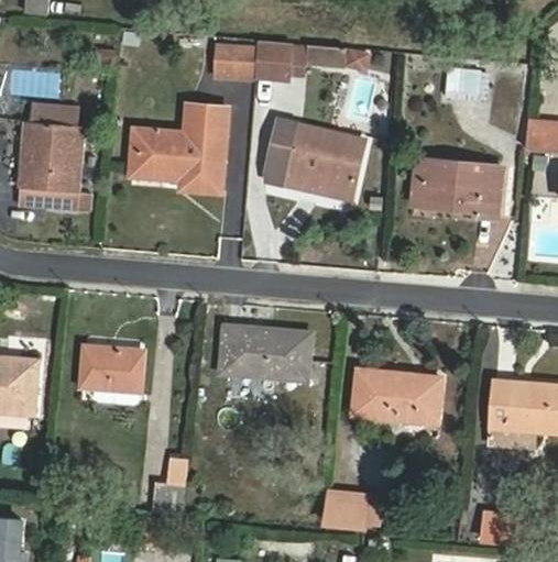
[(47,0),(22,0),(21,10),(46,12),(47,0)]
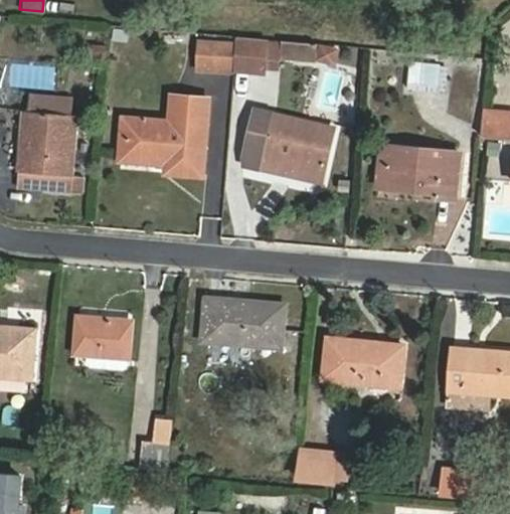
[(263,69),(276,70),(276,60),(278,42),(234,39),(234,44),(232,68),(263,71),(263,69)]
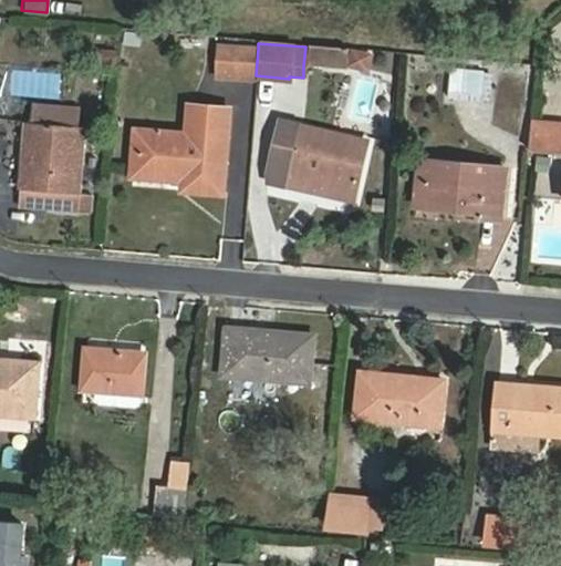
[(258,49),(215,45),(213,78),(255,81),(256,75),(258,49)]
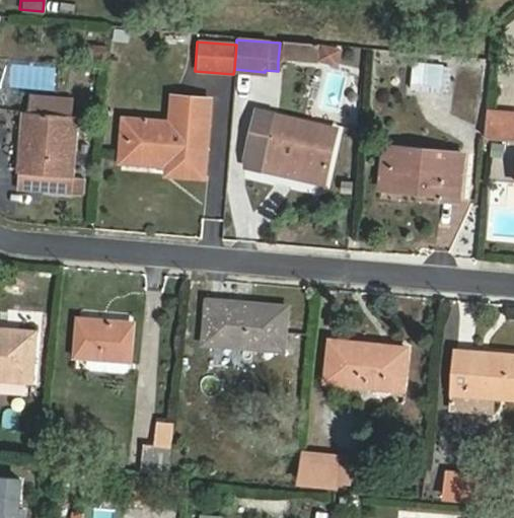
[(278,61),(313,64),(314,46),(280,43),(278,61)]
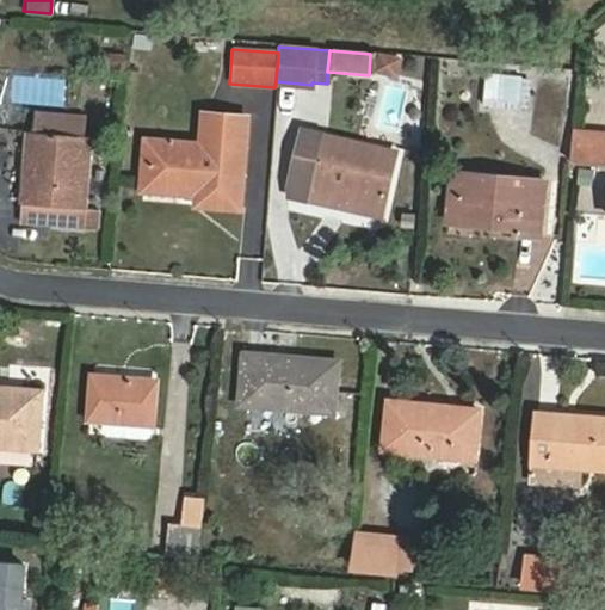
[(396,60),(376,56),(374,73),(394,76),(396,60)]
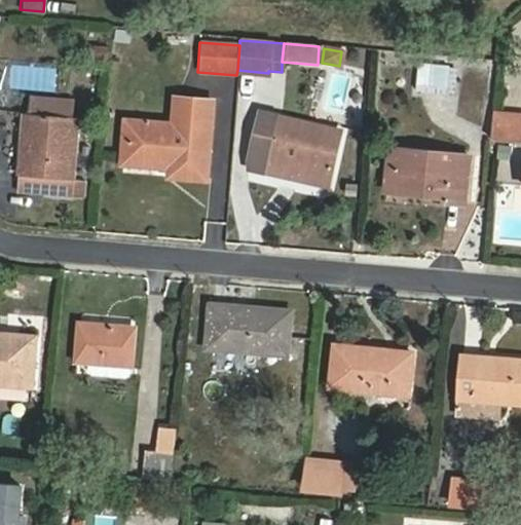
[(415,62),(413,91),(451,95),(453,65),(415,62)]
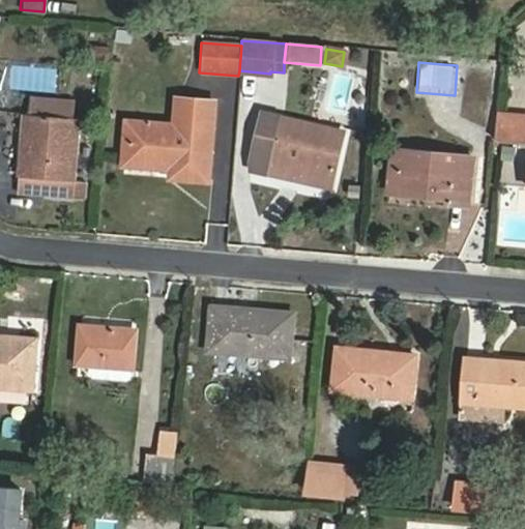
[(70,100),(26,99),(25,117),(69,119),(70,100)]
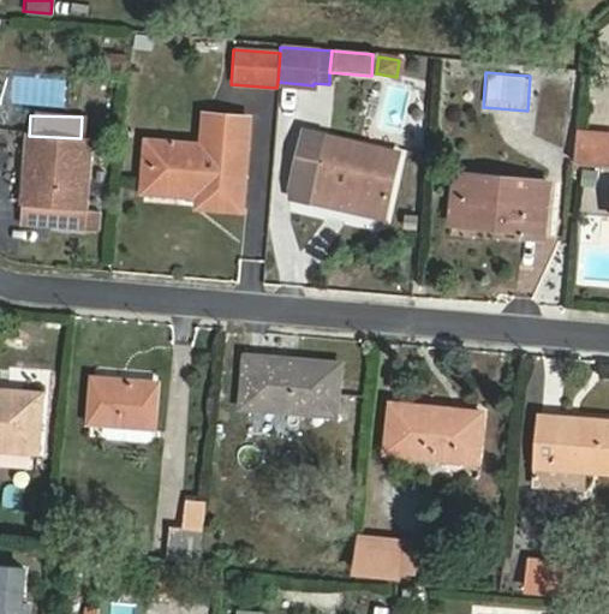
[(198,147),(141,143),(136,194),(195,196),(193,209),(238,210),(243,117),(199,115),(198,147)]
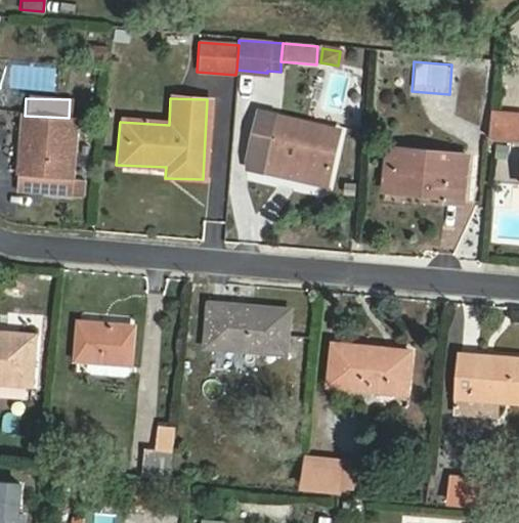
[(334,128),(254,112),(245,156),(326,172),(334,128)]
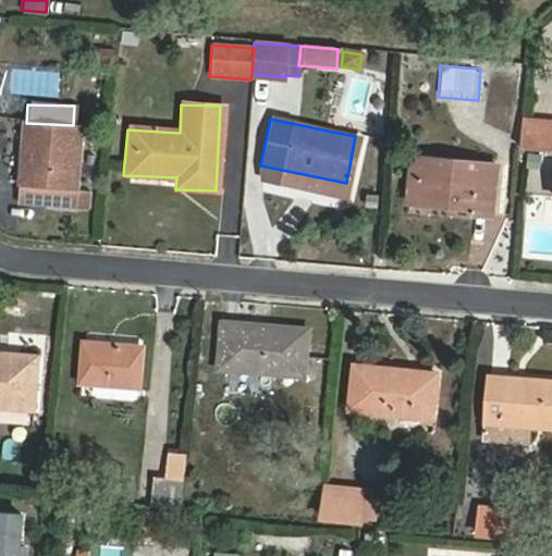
[(85,211),(85,193),(75,192),(78,125),(73,125),(21,123),(17,189),(17,209),(85,211)]
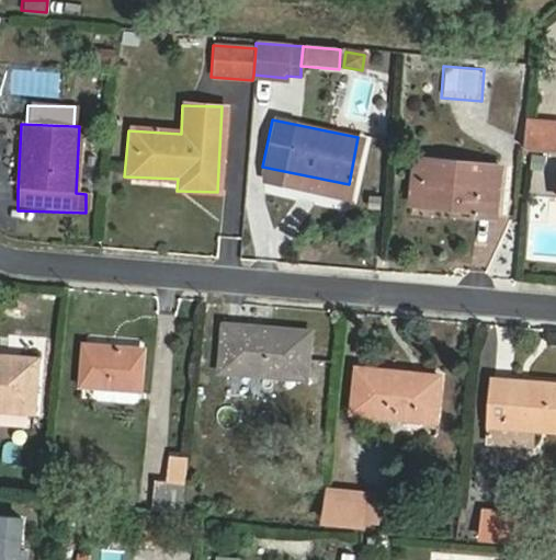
[(520,147),(555,150),(555,133),(520,128),(520,147)]
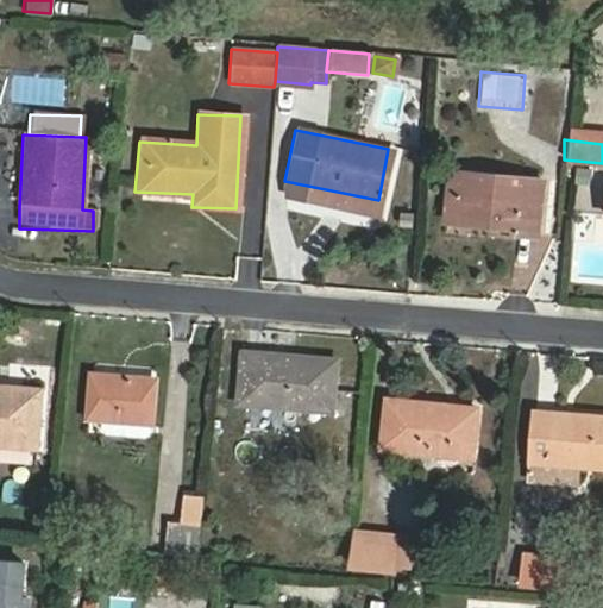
[(517,218),(516,227),(516,234),(536,238),(544,180),(448,169),(444,219),(460,221),(462,211),(517,218)]
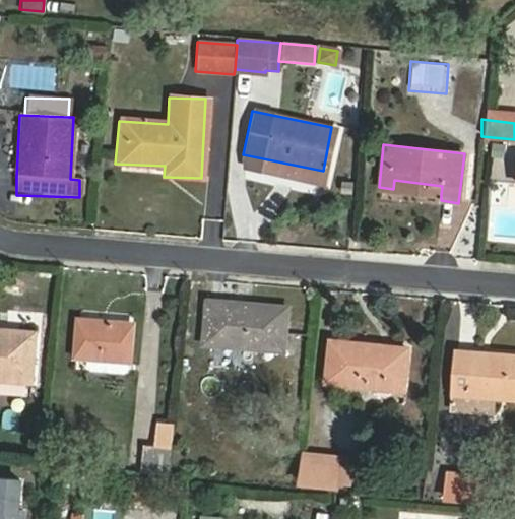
[(243,154),(242,160),(322,177),(323,171),(243,154)]
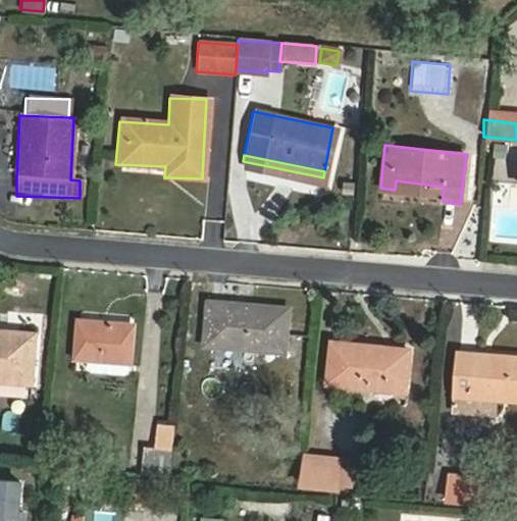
[(516,179),(516,173),(516,160),(489,159),(488,178),(516,179)]
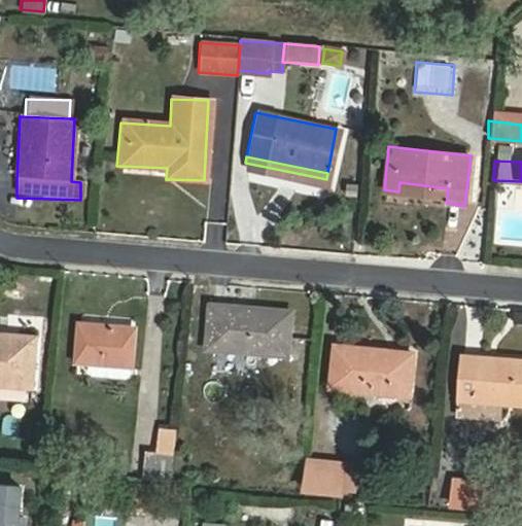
[(398,191),(447,197),(448,188),(399,182),(398,191)]
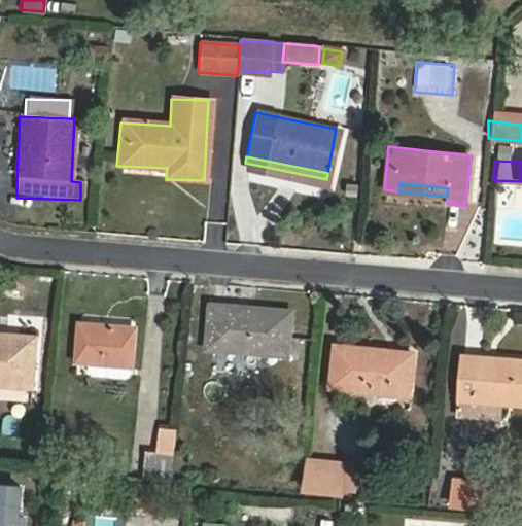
[(291,308),(208,301),(204,349),(286,356),(291,308)]
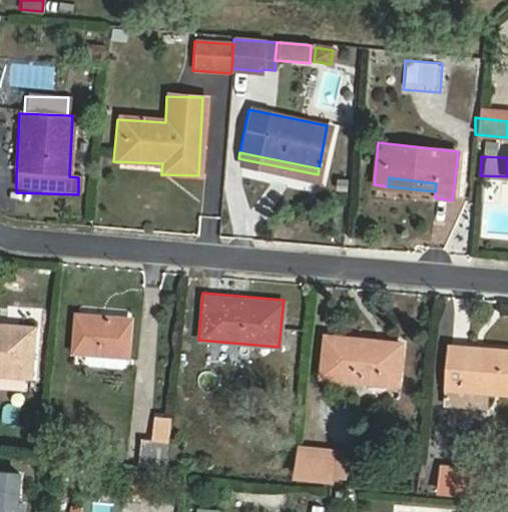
[(74,314),(70,351),(128,356),(130,319),(74,314)]
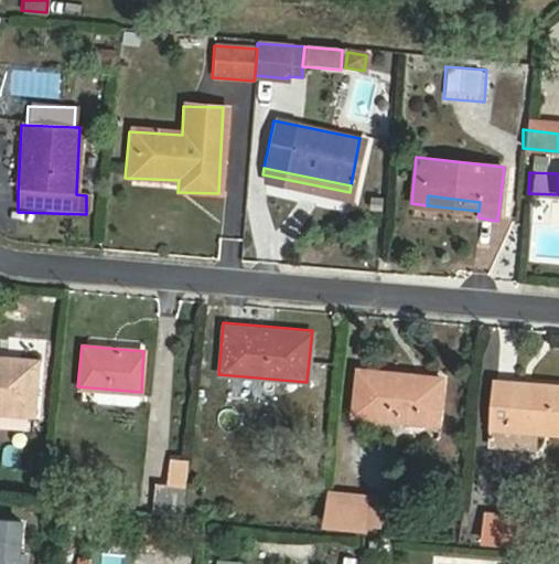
[(39,360),(0,357),(0,412),(33,415),(39,360)]
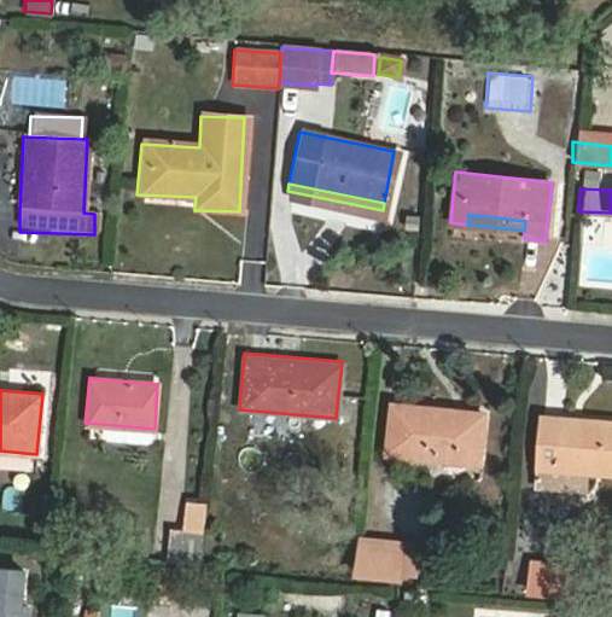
[(479,409),(388,402),(384,453),(474,460),(479,409)]
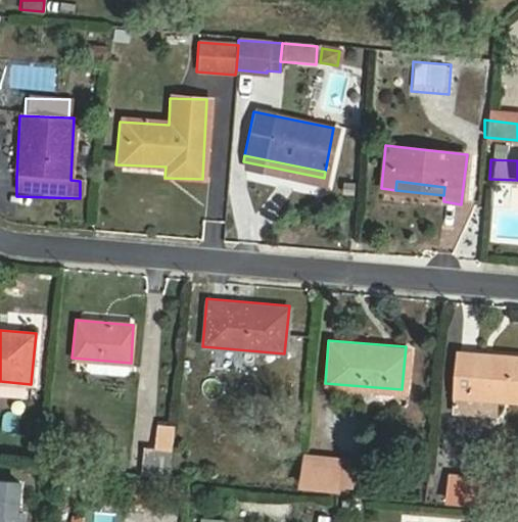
[(453,392),(497,396),(517,398),(517,354),(457,349),(453,392)]
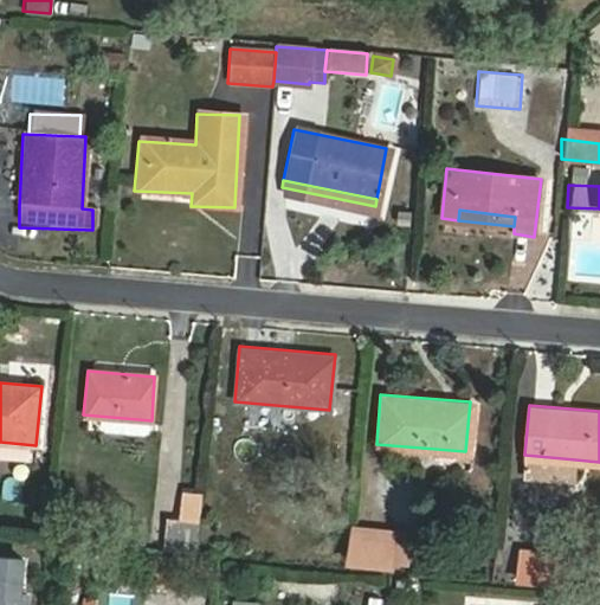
[(152,420),(83,414),(82,430),(149,438),(152,420)]
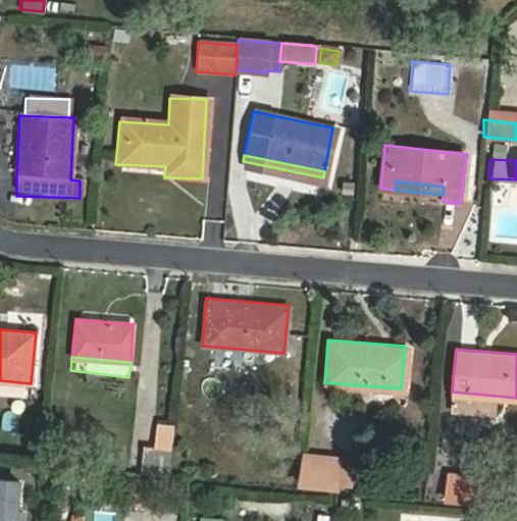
[(494,414),(496,396),(452,392),(450,410),(494,414)]
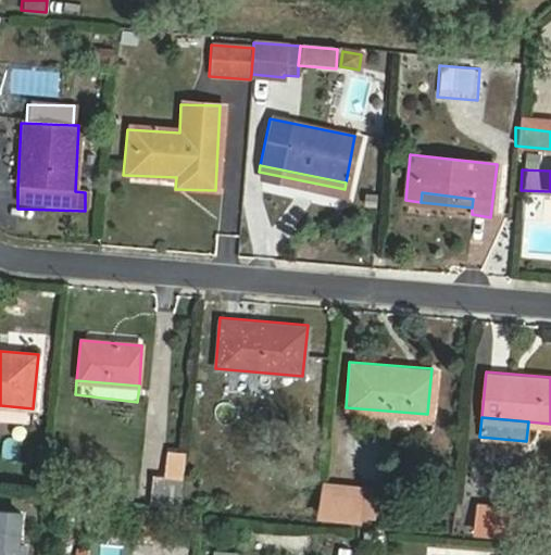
[(182,509),(184,477),(153,474),(149,505),(182,509)]
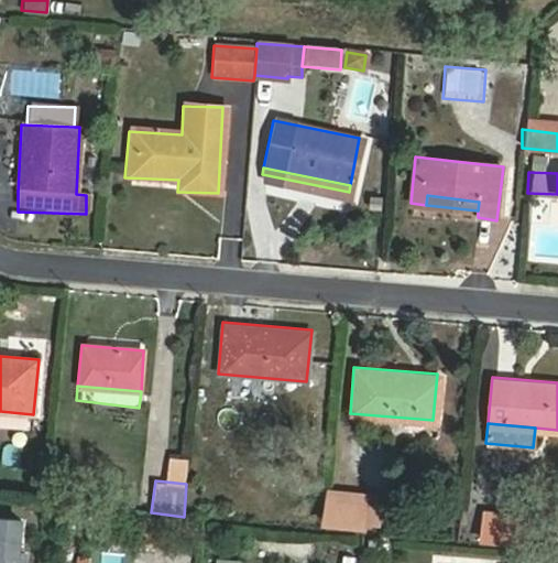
[(364,499),(327,496),(325,524),(362,528),(364,499)]
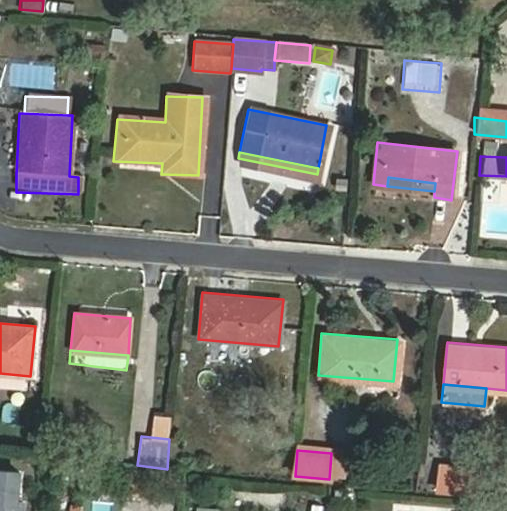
[(433,494),(474,498),(477,469),(438,465),(433,494)]
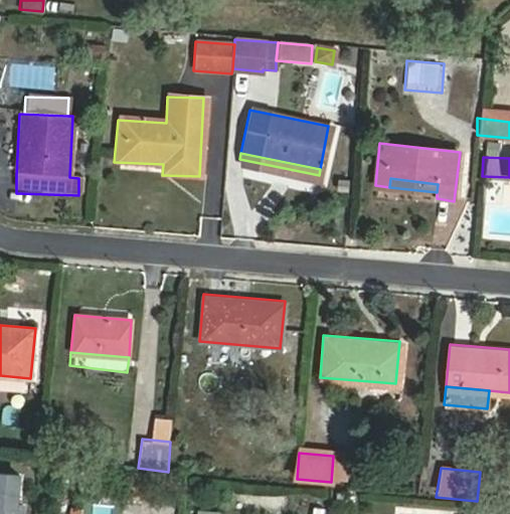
[(17,478),(0,476),(0,513),(18,513),(19,507),(14,507),(17,478)]
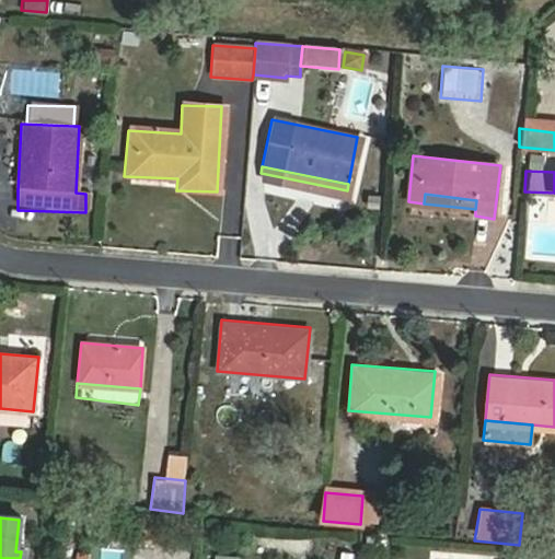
[(379,558),(381,539),(369,538),(366,558),(379,558)]
